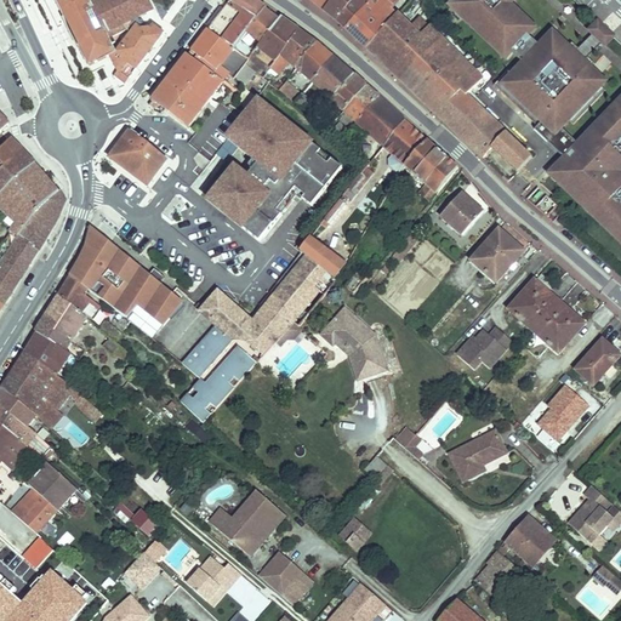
[(90,67),(110,56),(115,53),(110,45),(117,43),(113,38),(127,30),(125,24),(135,20),(152,11),(146,0),(106,0),(92,7),(89,0),(56,0),(67,20),(64,21),(78,47),(80,46),(90,67)]
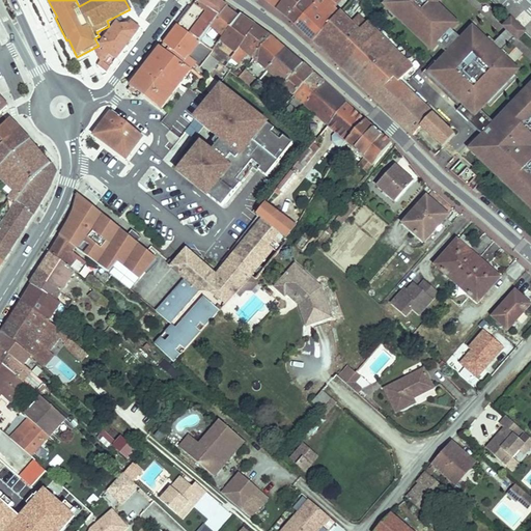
[(196,0),(178,25),(201,43),(227,6),(218,0),(196,0)]
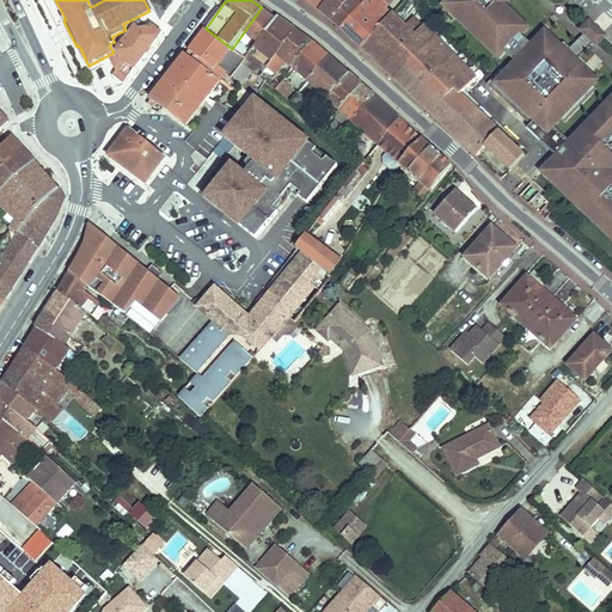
[(313,0),(311,4),(319,10),(326,0),(313,0)]
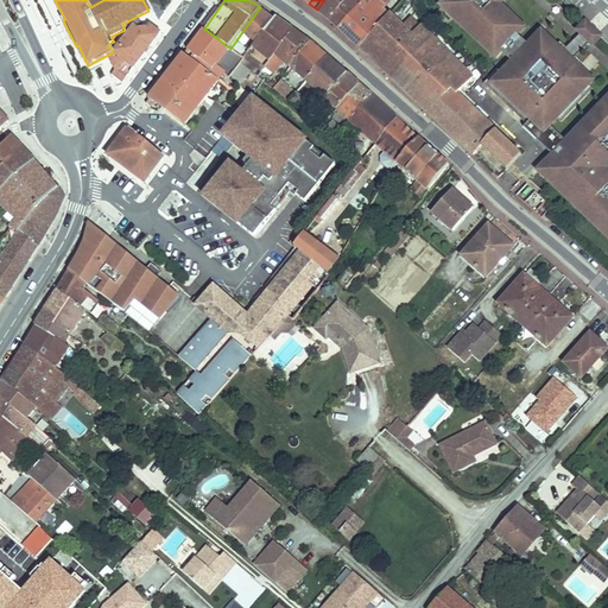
[(324,0),(317,10),(330,20),(347,0),(324,0)]
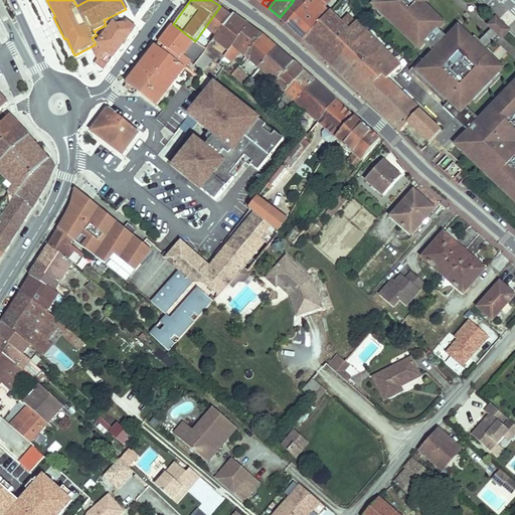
[(294,0),(280,17),(287,23),(305,3),(302,0),(294,0)]
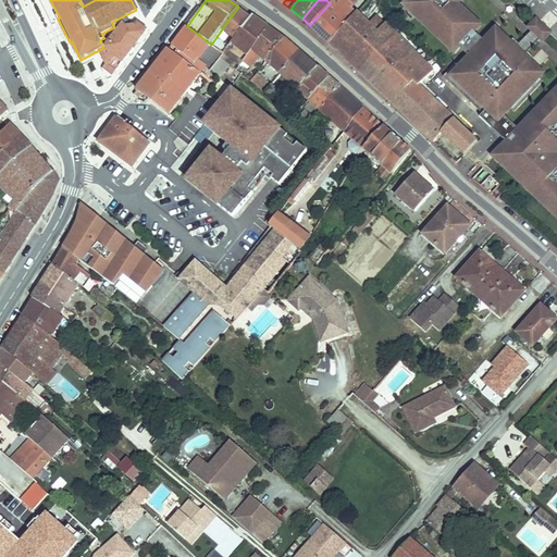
[(333,0),(330,3),(310,25),(330,44),(348,22),(343,16),(358,0),(333,0)]
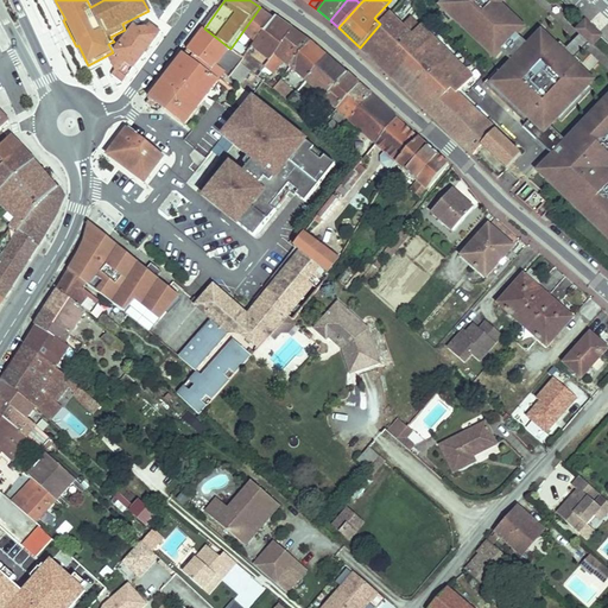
[(591,81),(577,67),(581,63),(559,42),(556,46),(540,33),(529,45),(517,35),(523,27),(499,5),(502,0),(447,0),(441,6),(454,18),(495,57),(500,52),(512,63),(502,74),(499,70),(485,84),(527,125),(524,128),(553,156),(539,171),(607,235),(607,97),(567,143),(549,126),(557,118),(562,122),(593,89),(588,84),(591,81)]
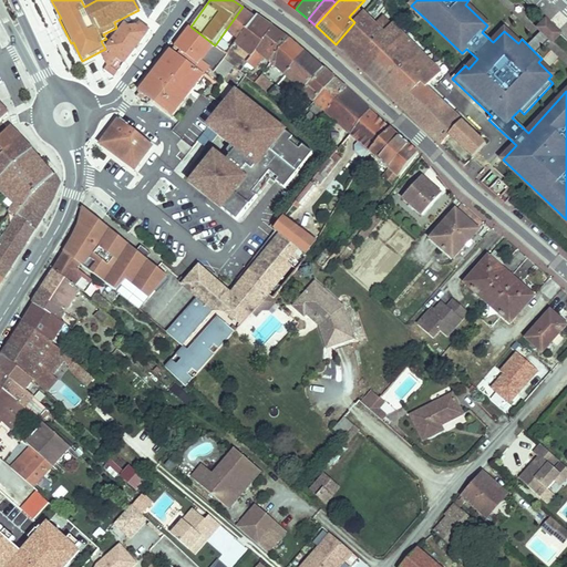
[(226,30),(238,39),(256,17),(243,7),(226,30)]
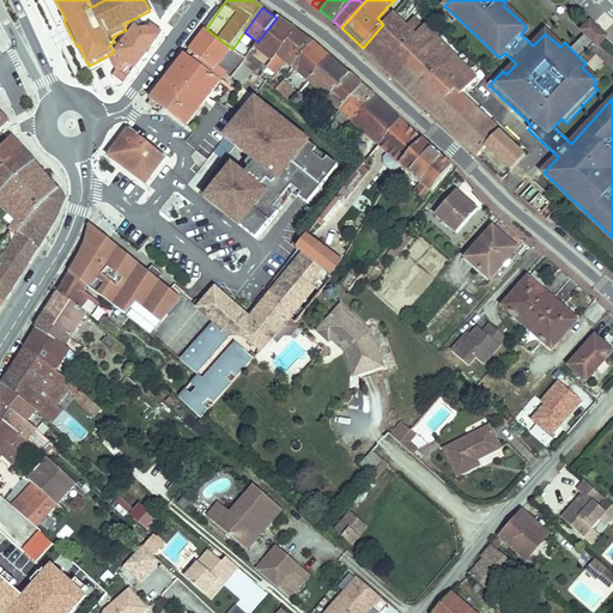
[(363,48),(467,149),(491,123),(461,95),(477,79),(414,17),(405,26),(393,14),(383,24),(363,48)]
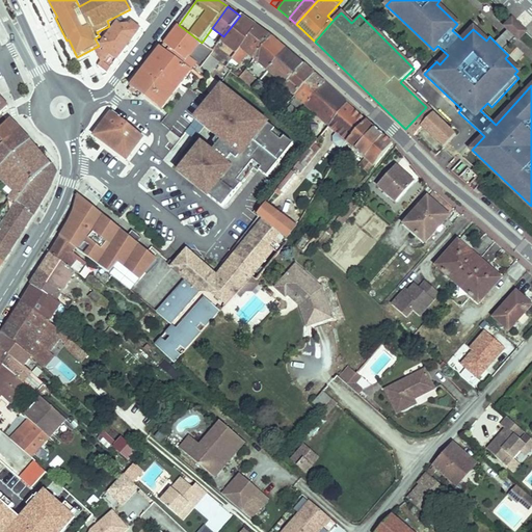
[(256,26),(240,16),(223,36),(220,41),(237,53),(240,48),(256,26)]
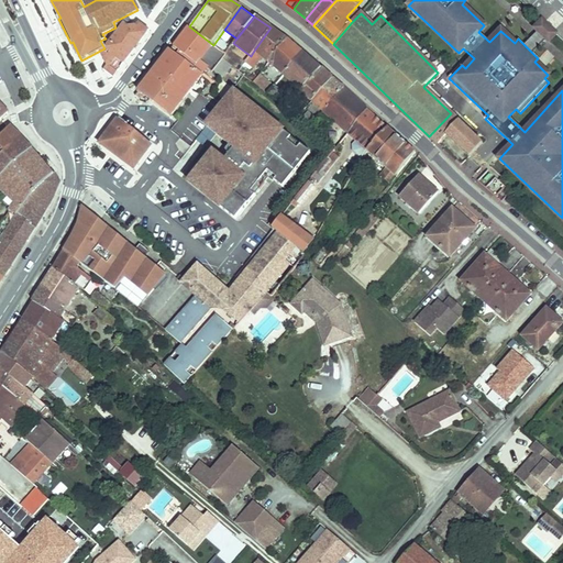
[(541,17),(531,26),(548,43),(559,33),(541,17)]
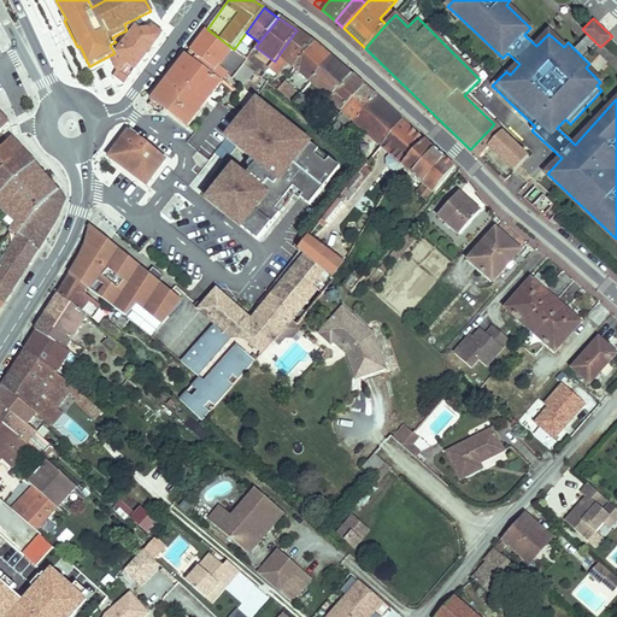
[(136,24),(134,19),(124,24),(127,30),(129,34),(136,24)]
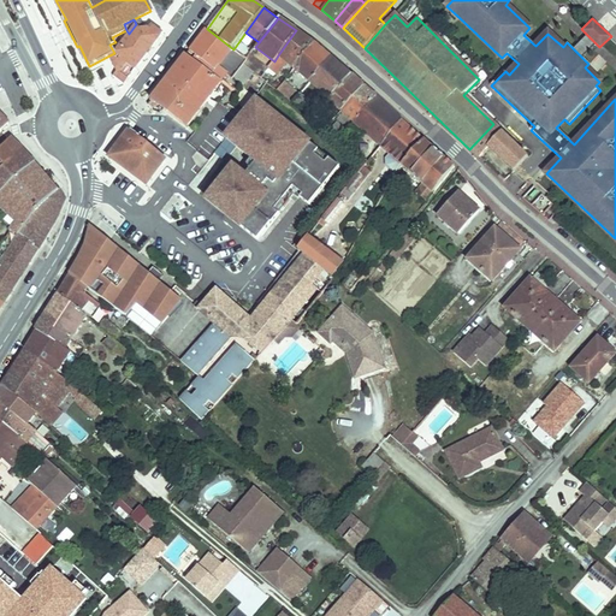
[(117,72),(120,75),(122,72),(130,77),(148,54),(147,53),(150,48),(152,48),(164,33),(153,24),(150,28),(142,29),(136,24),(129,34),(114,53),(110,55),(117,72)]
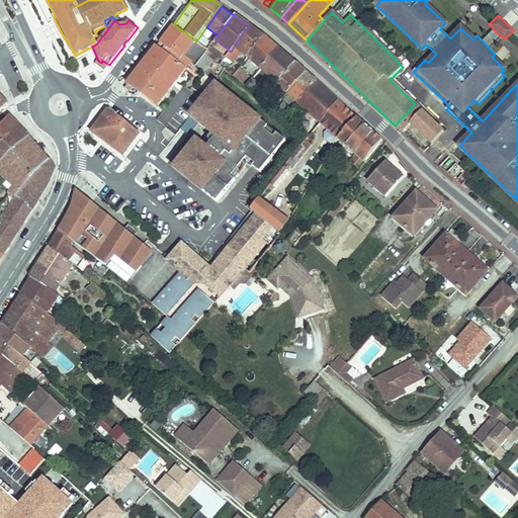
[(186,34),(174,24),(130,83),(159,105),(191,63),(196,67),(197,65),(205,55),(208,51),(207,50),(196,41),(186,34)]
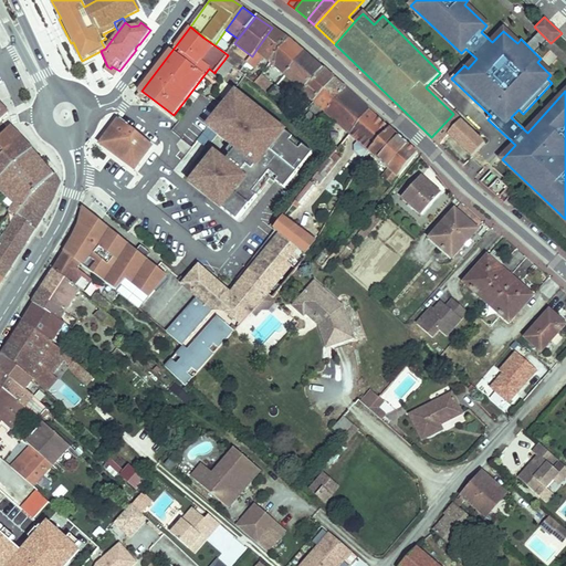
[(264,58),(271,63),(290,39),(272,28),(255,51),(264,58)]
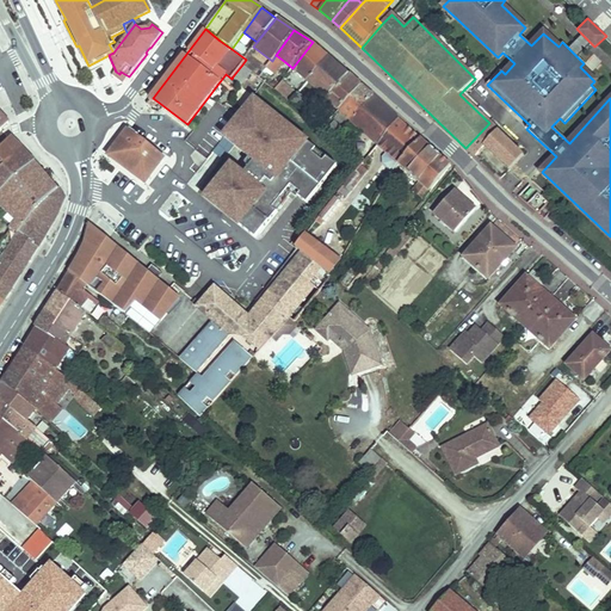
[(248,54),(251,51),(238,41),(232,49),(245,59),(248,54)]
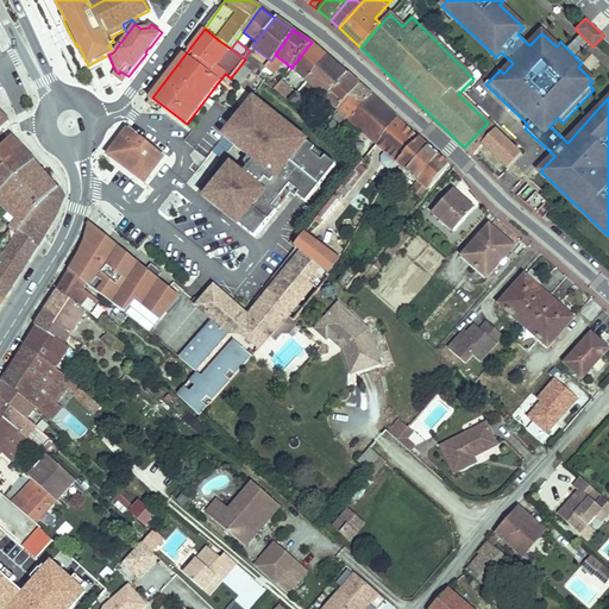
[(292,68),(307,81),(327,56),(312,42),(292,68)]
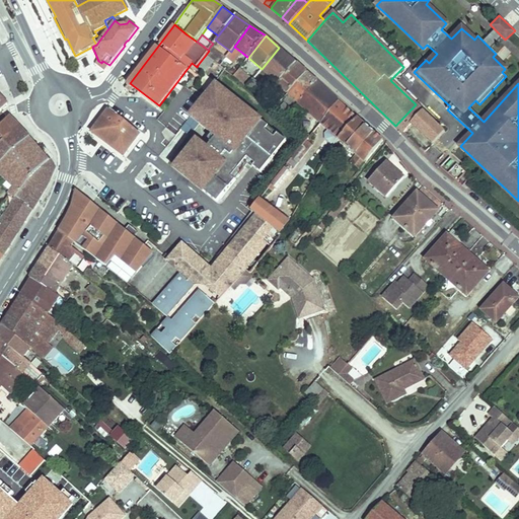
[(226,58),(231,52),(215,40),(213,44),(211,46),(226,58)]
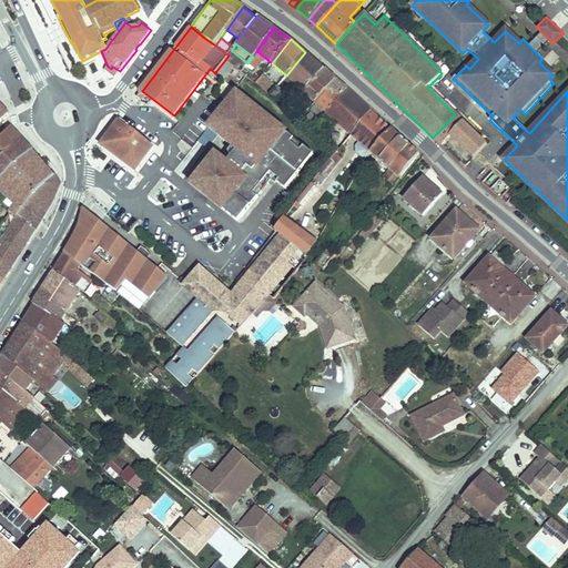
[(255,70),(265,58),(256,51),(253,57),(247,63),(253,68),(255,70)]
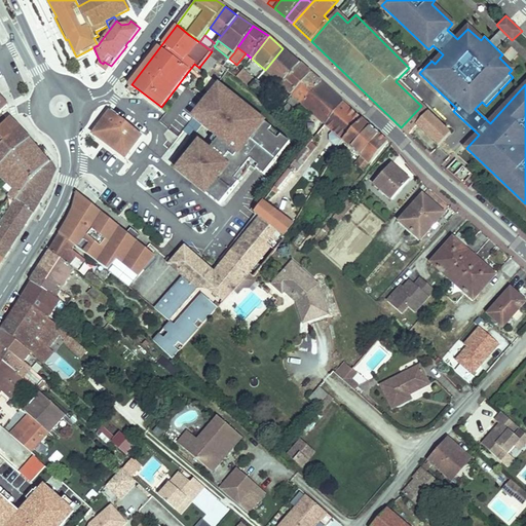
[(265,70),(283,85),(301,64),(283,48),(265,70)]
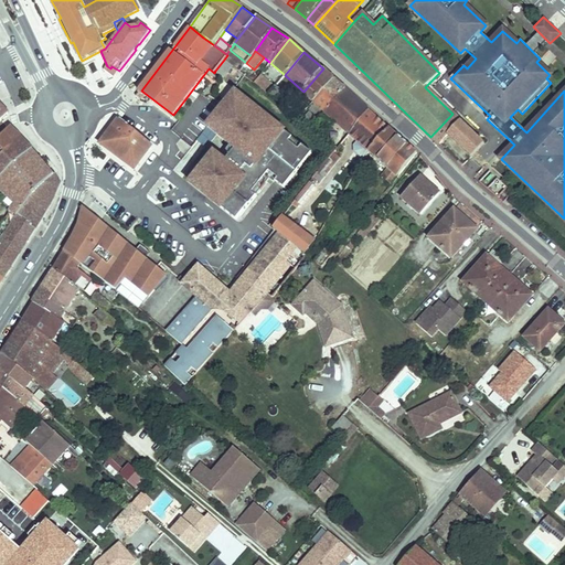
[(223,77),(233,66),(224,60),(215,71),(223,77)]
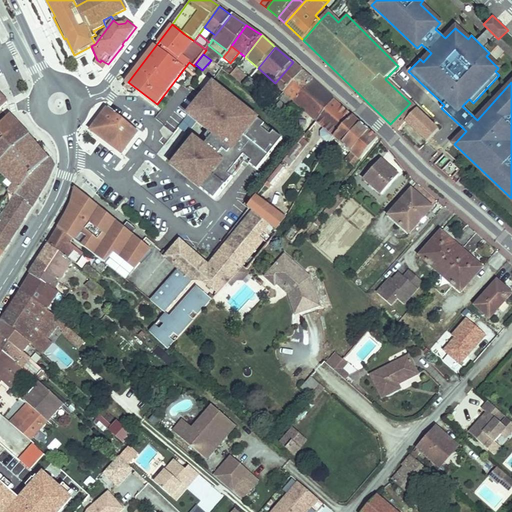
[(228,61),(223,57),(218,64),(223,68),(228,61)]
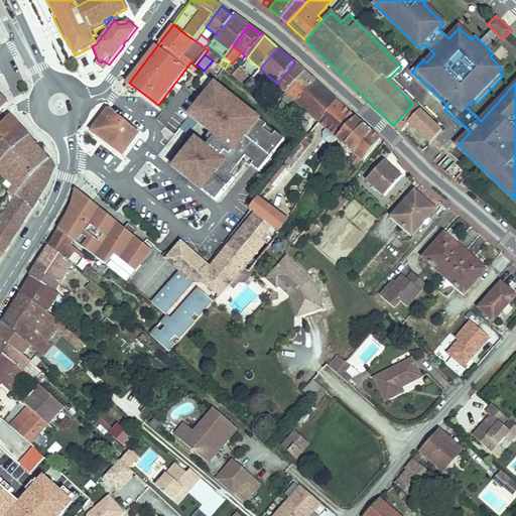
[(95,65),(104,72),(109,65),(102,60),(101,62),(98,60),(95,65)]
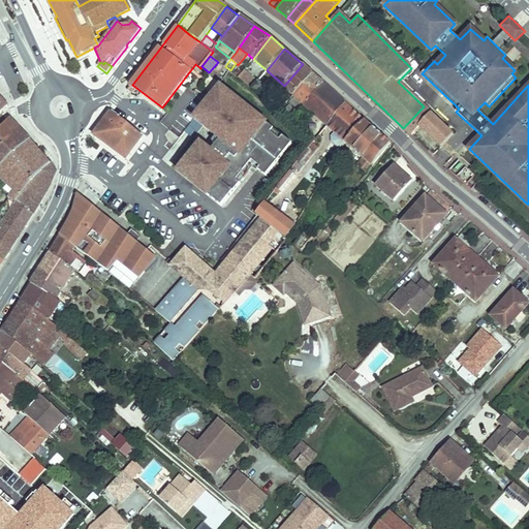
[(303,64),(284,86),(293,94),(310,78),(307,74),(307,70),(308,69),(303,64)]
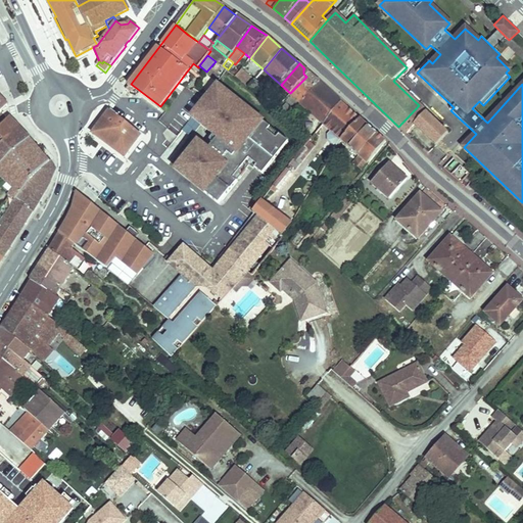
[(248,88),(254,80),(241,69),(236,78),(248,88)]
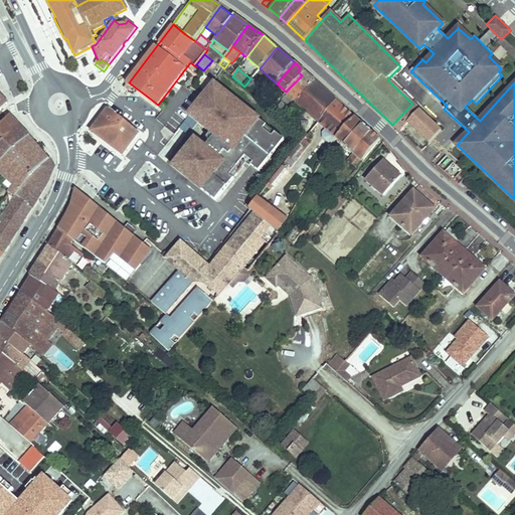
[(286,92),(296,102),(315,80),(305,72),(302,75),(286,92)]
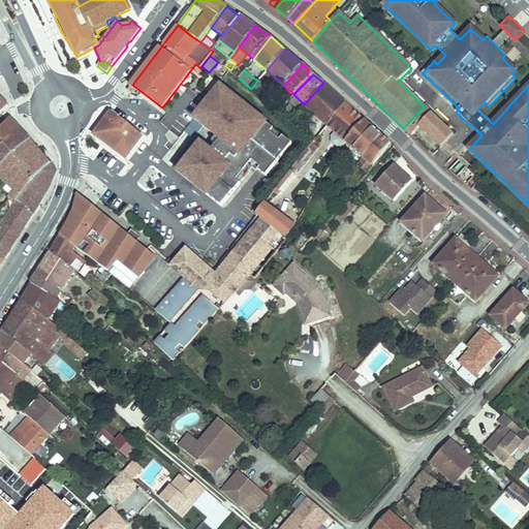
[(266,87),(257,81),(251,89),(259,95),(266,87)]
